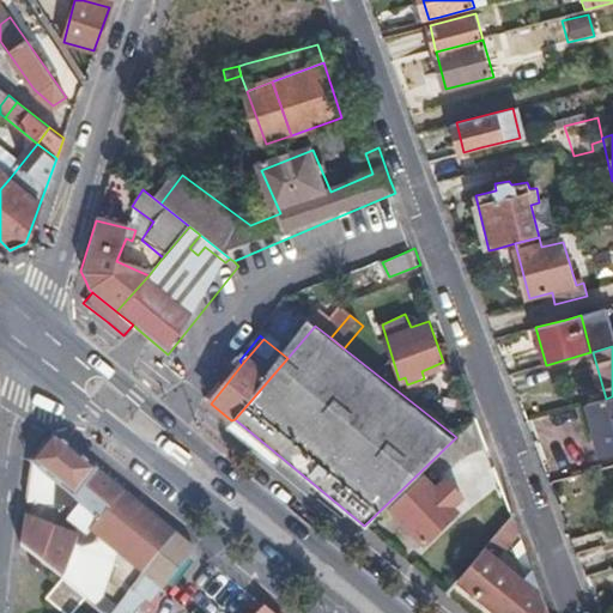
[(205,400),(211,404),(225,386),(219,381),(205,400)]
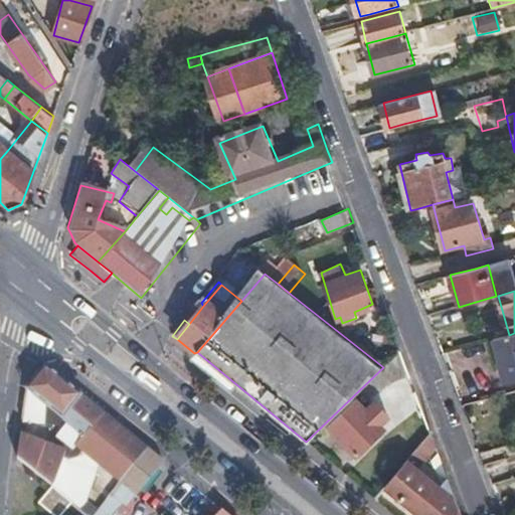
[(514,333),(509,335),(491,340),(500,371),(505,370),(508,381),(514,379),(514,333)]
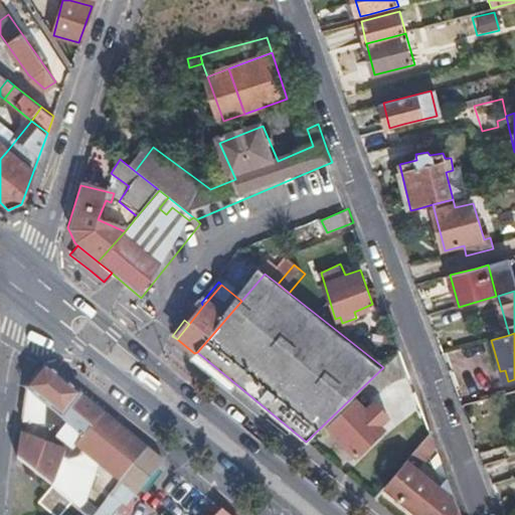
[(401,354),(400,351),(383,367),(359,390),(367,397),(409,375),(401,354)]
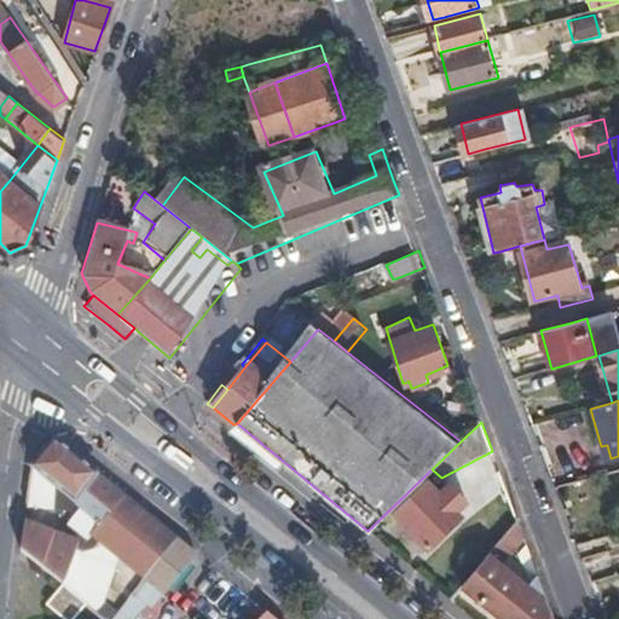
[(33,466),(29,505),(53,507),(51,484),(63,491),(57,497),(75,512),(69,524),(87,538),(91,533),(145,579),(178,539),(106,481),(55,438),(33,466)]
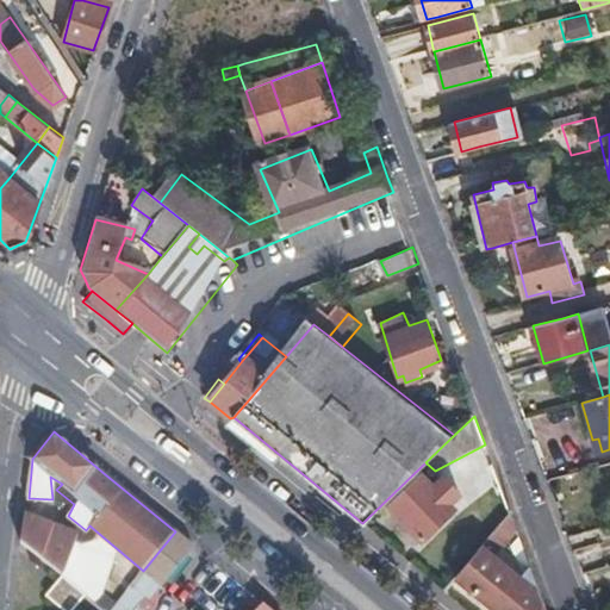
[(419,473),(387,503),(419,539),(453,508),(448,503),(459,492),(442,475),(433,486),(419,473)]
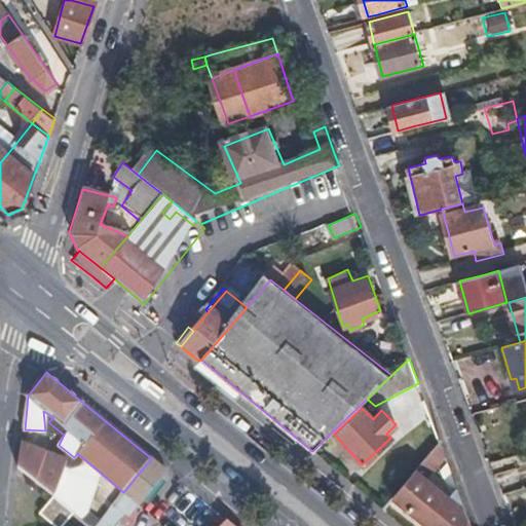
[(446,458),(440,442),(391,496),(427,525),(458,525),(468,517),(458,490),(448,499),(426,480),(446,458)]
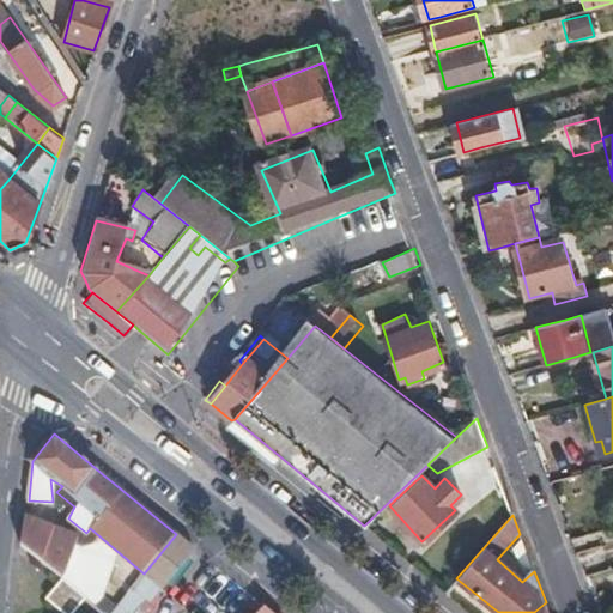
[(26,523),(24,544),(64,580),(70,586),(71,574),(76,547),(26,523)]
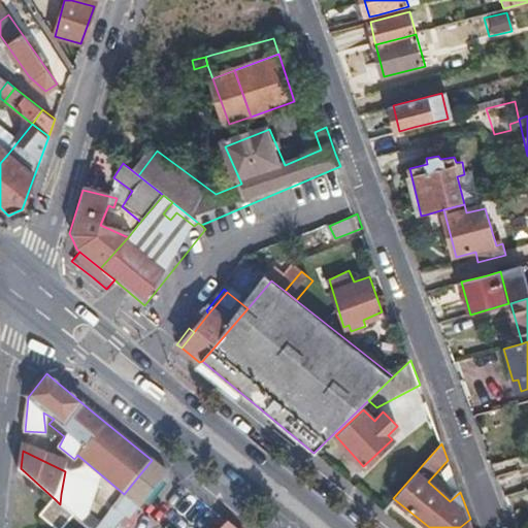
[(124,494),(137,505),(166,471),(152,460),(124,494)]
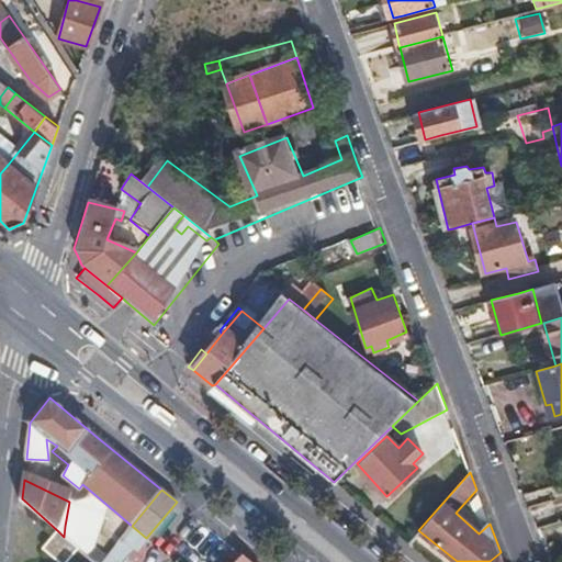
[(69,541),(79,550),(91,561),(94,561),(104,520),(69,502),(65,526),(71,527),(69,541)]
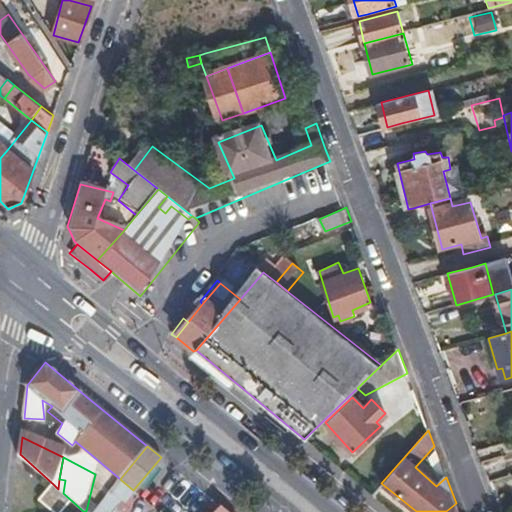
[(114,504),(119,507),(133,490),(120,479),(119,479),(106,500),(109,501),(114,504)]
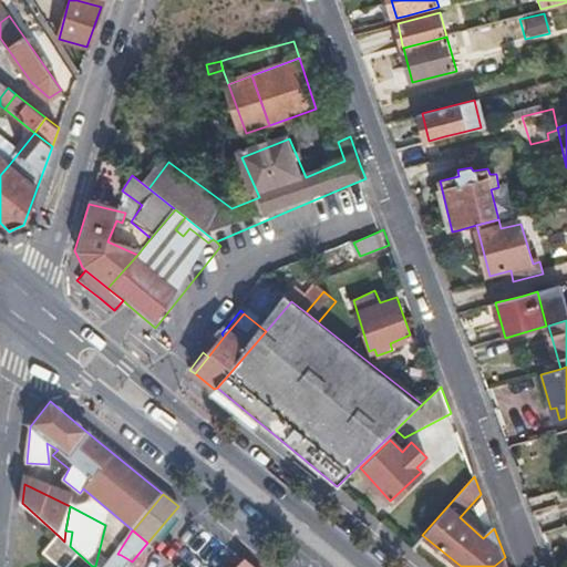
[(64,542),(59,536),(44,553),(59,566),(69,566),(80,555),(70,546),(64,542)]
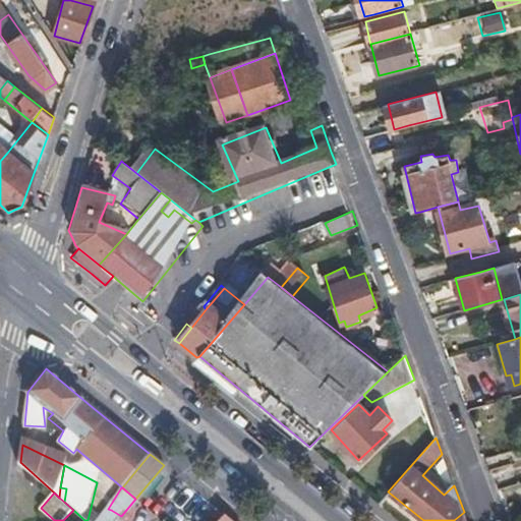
[(101,520),(126,520),(121,516),(116,513),(111,510),(106,517),(104,517),(101,520)]
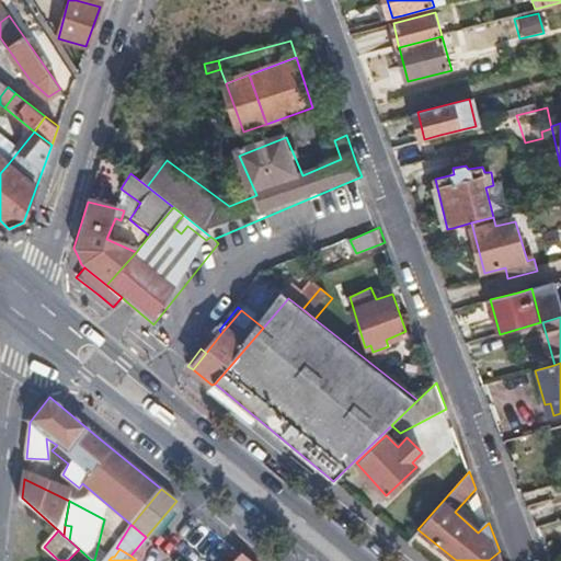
[(502,560),(500,551),(489,560),(502,560)]
